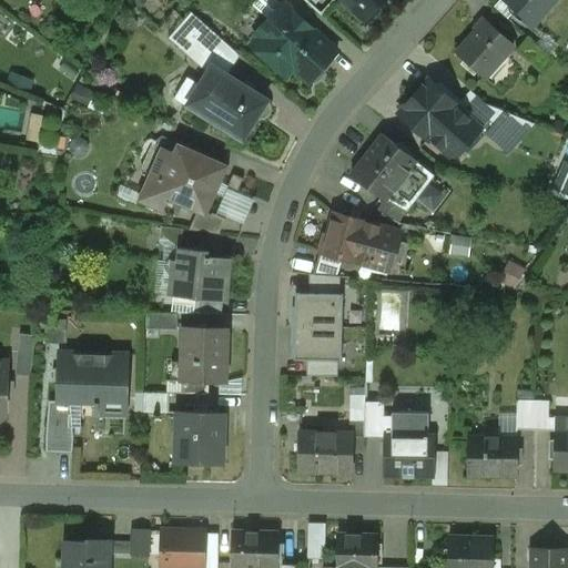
[(273,0),(256,0),(252,6),(269,20),(281,7),(273,0)]
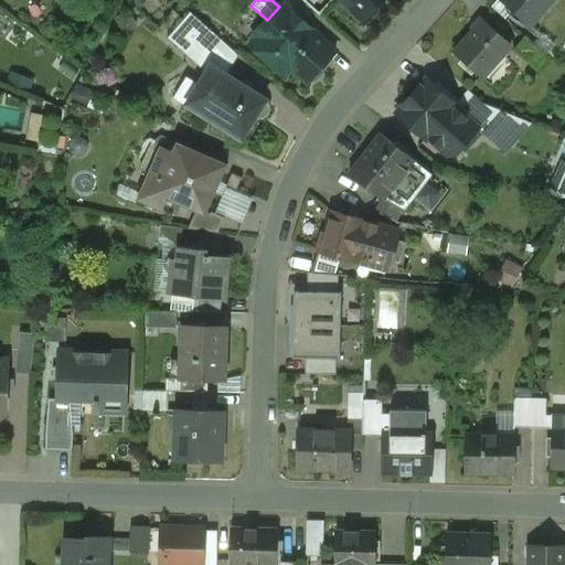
[(380,0),(340,0),(362,20),(380,0)]
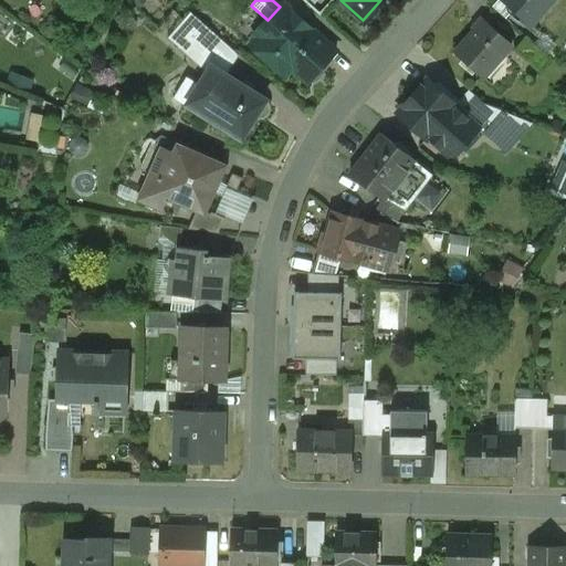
[(500,0),(531,25),(535,21),(536,21),(544,12),(543,11),(553,0),(500,0)]
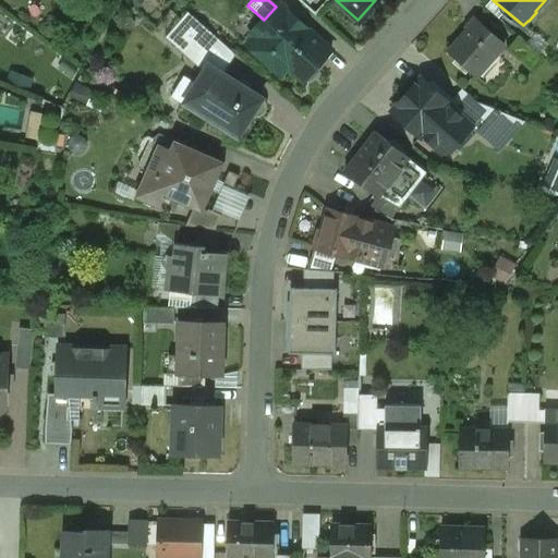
[(315,37),(278,3),(264,20),(251,35),(254,38),(247,46),(280,75),(288,69),(303,82),(304,81),(310,81),(316,73),(316,67),(330,50),(325,46),(326,45),(315,36),(315,37)]
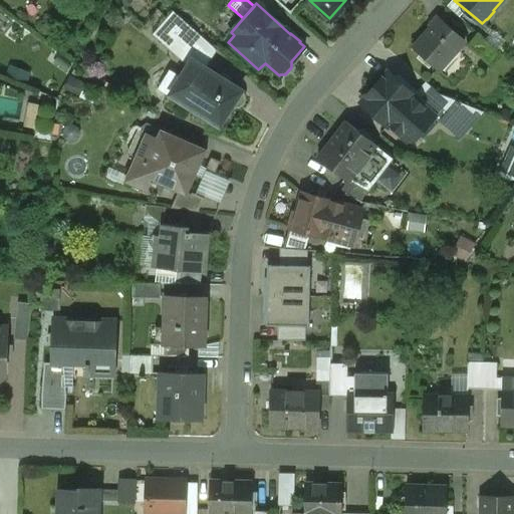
[(217,51),(173,12),(152,35),(181,61),(192,48),(197,52),(210,61),(217,51)]
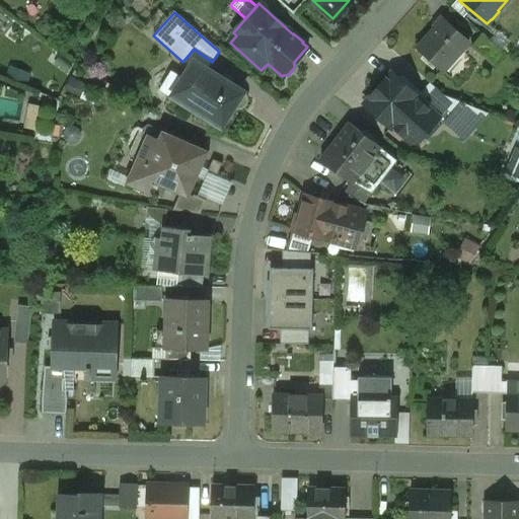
[(441,17),(433,27),(435,29),(417,50),(449,79),(450,78),(442,71),(468,43),(441,17)]
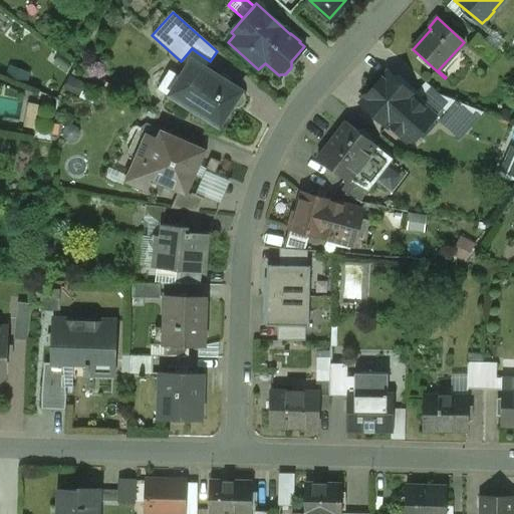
[(241,91),(192,60),(180,78),(179,79),(187,85),(177,101),(219,127),(231,107),(235,107),(239,107),(242,104),(244,101),(244,98),(243,94),(241,91)]
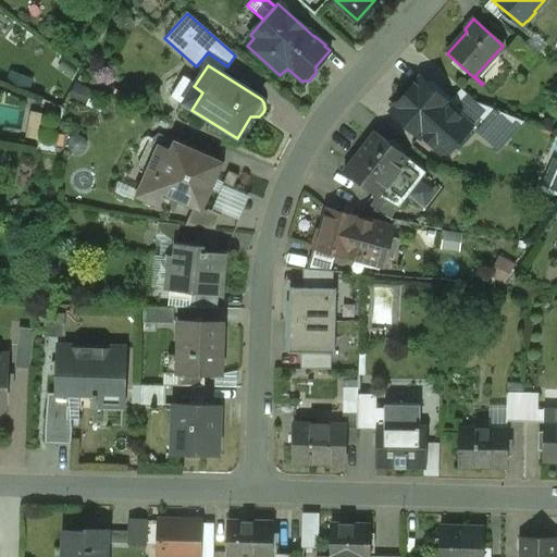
[(420,78),(391,112),(420,138),(422,136),(448,107),(449,104),(448,103),(420,78)]
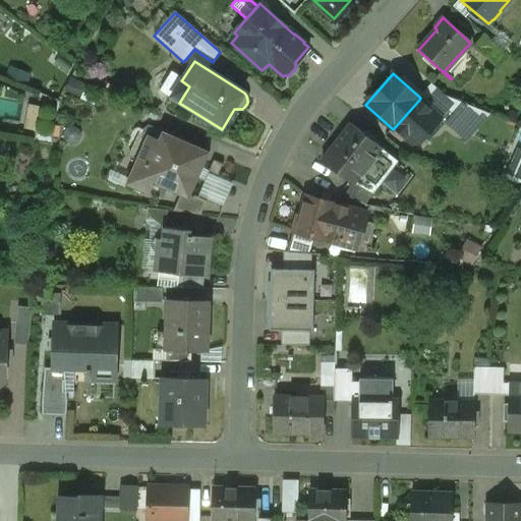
[(177,76),(168,78),(165,83),(164,89),(167,95),(179,103),(189,87),(181,80),(182,79),(177,76)]
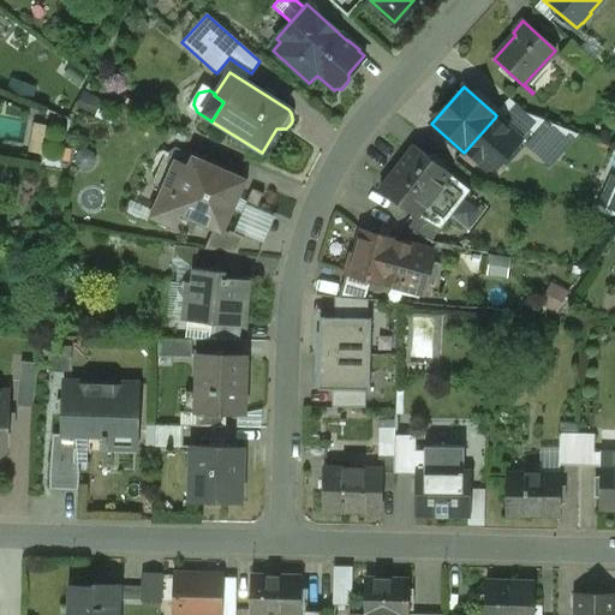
[(555,125),(526,114),(508,99),(495,114),(496,115),(495,118),(520,141),(519,142),(532,153),(555,125)]
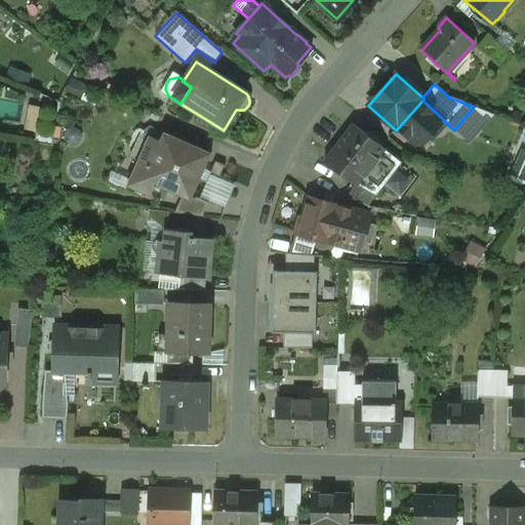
[(422,101),(398,128),(415,143),(423,143),(443,121),(444,120),(422,101)]
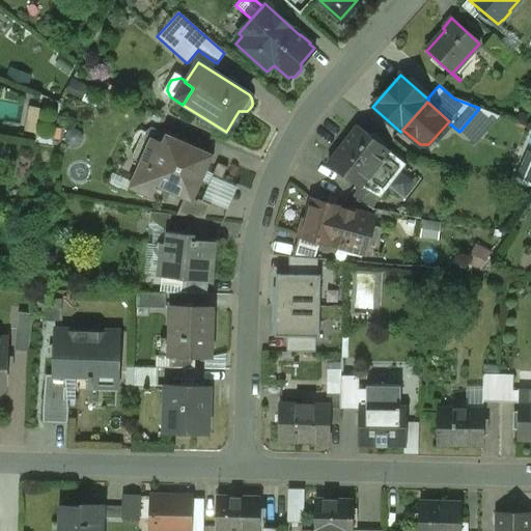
[(28,131),(39,132),(43,107),(31,106),(28,131)]
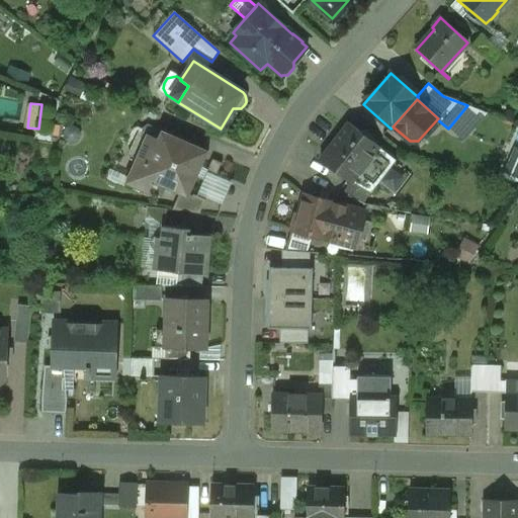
[(378,147),(348,123),(320,160),(350,183),(378,147)]
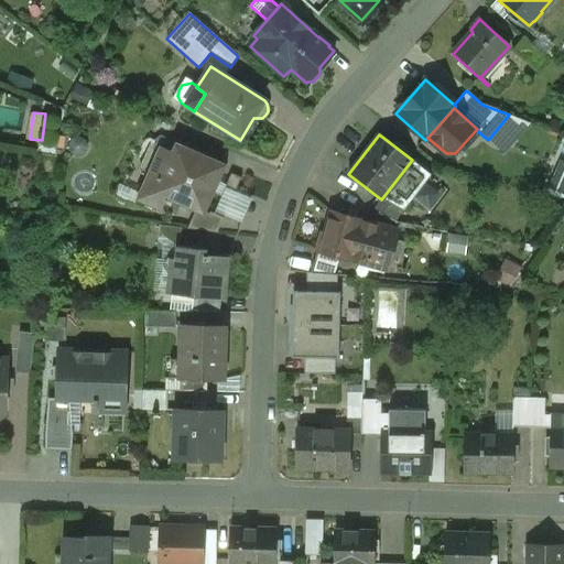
[(227,165),(175,143),(167,161),(163,163),(160,171),(161,175),(160,177),(158,176),(156,180),(153,179),(152,181),(147,177),(137,201),(160,212),(165,199),(194,212),(204,216),(207,210),(227,165)]
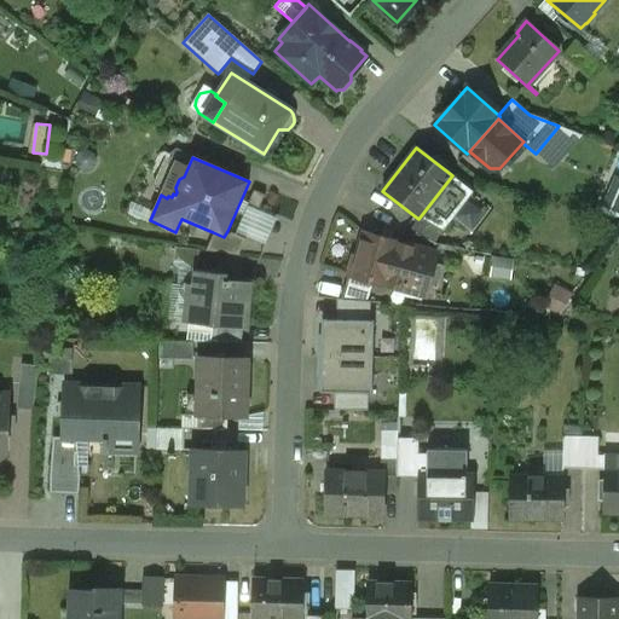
[(452,175),(420,219),(444,231),(473,192),(452,175)]
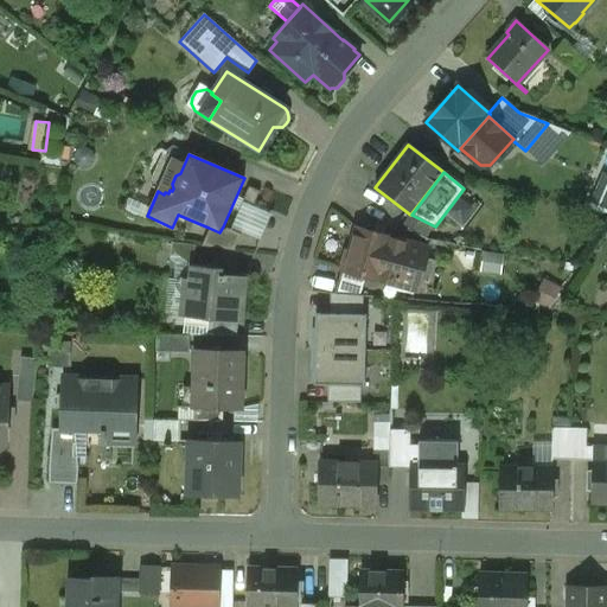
[(260,191),(248,186),(242,200),(254,205),(260,191)]
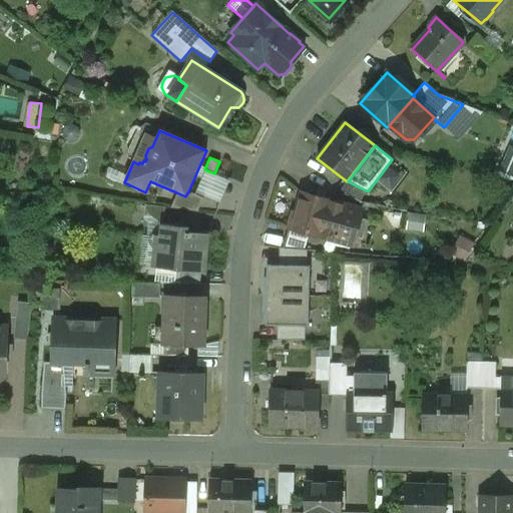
[(396,160),(379,177),(392,189),(409,172),(396,160)]
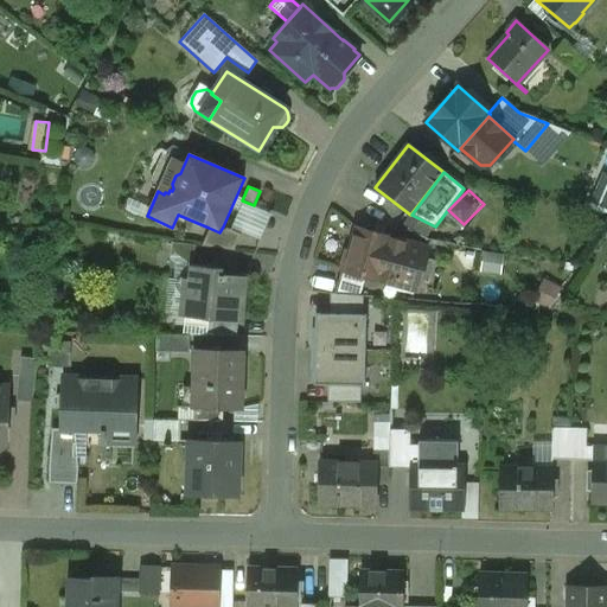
[(223,227),(219,232),(209,228),(202,247),(234,251),(241,235),(223,227)]
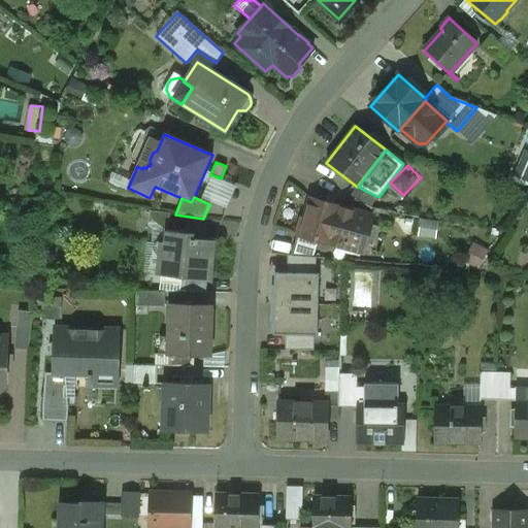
[(339,207),(309,199),(304,219),(300,218),(296,235),(329,244),(330,243),(344,248),(345,244),(362,250),(370,220),(354,215),(354,211),(339,208),(339,207)]
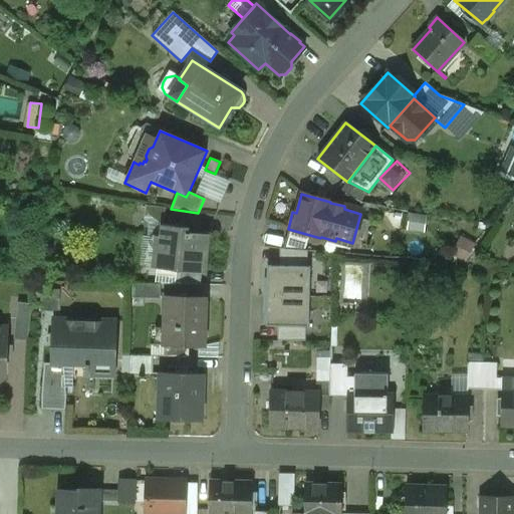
[(188,228),(161,225),(156,268),(176,270),(201,273),(205,274),(206,263),(202,263),(205,236),(209,236),(209,235),(188,233),(188,228)]
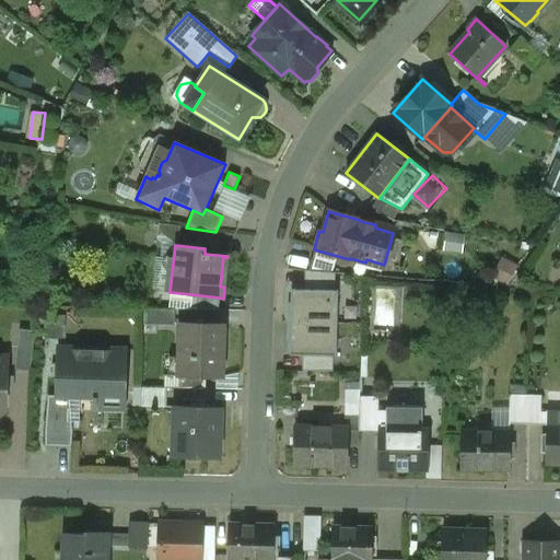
[(336,273),(305,270),(304,290),(335,291),(336,273)]
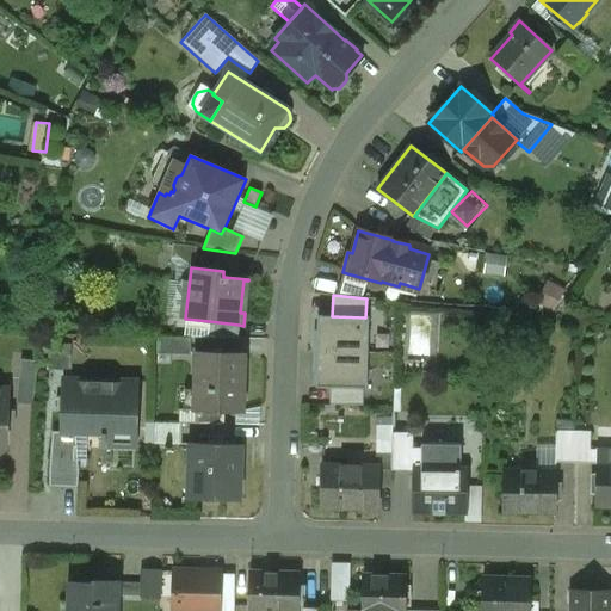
[(332,316),(319,316),(318,339),(318,352),(369,353),(369,318),(365,318),(332,316)]
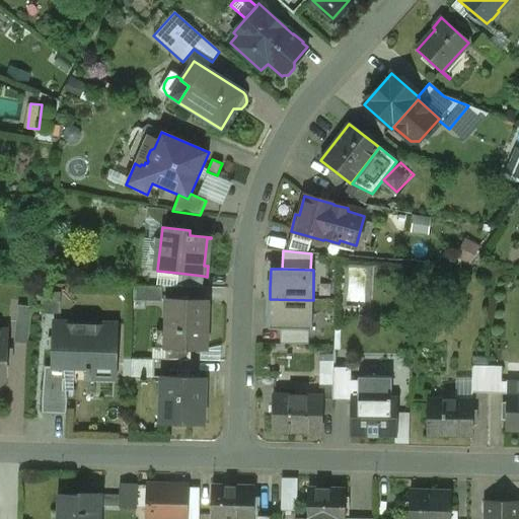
[(203,276),(177,273),(176,287),(202,288),(203,276)]
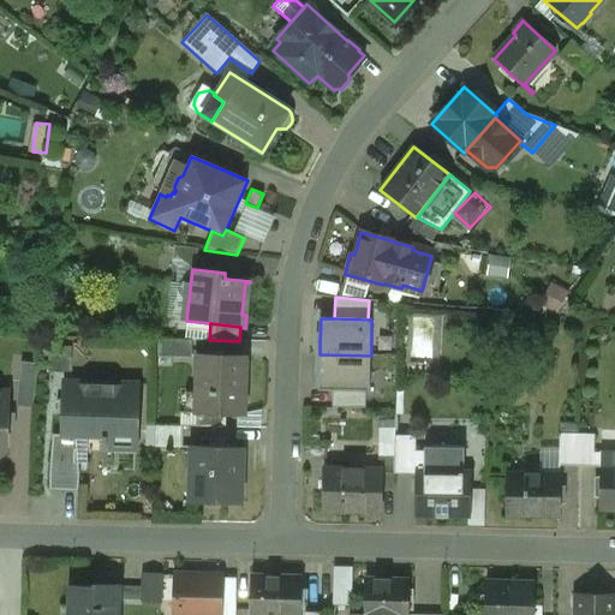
[(191,340),(159,340),(157,357),(191,358),(191,340)]
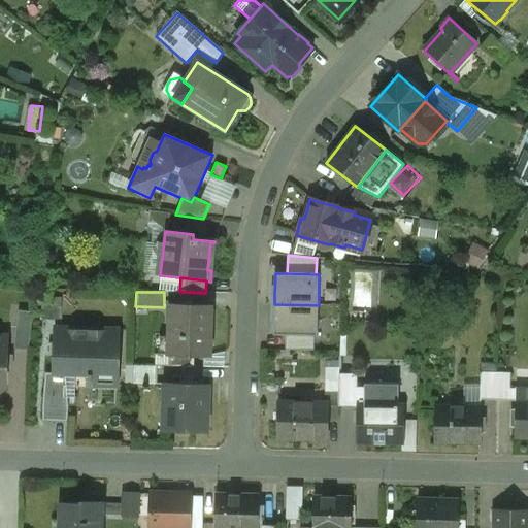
[(210,305),(170,304),(169,337),(172,338),(171,353),(168,353),(168,354),(194,355),(208,355),(210,305)]
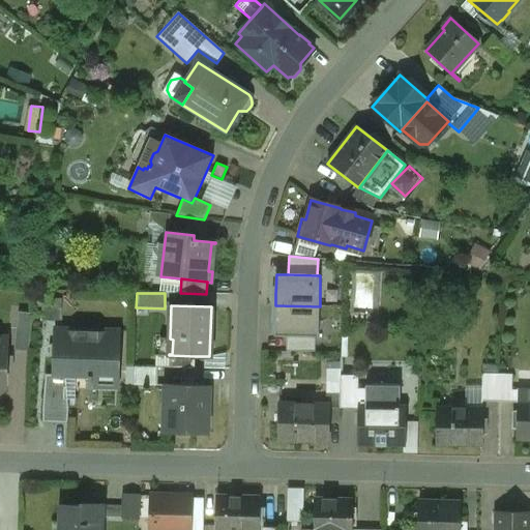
[(320,306),(275,305),(275,316),(274,335),(287,336),(316,337),(319,337),(320,306)]
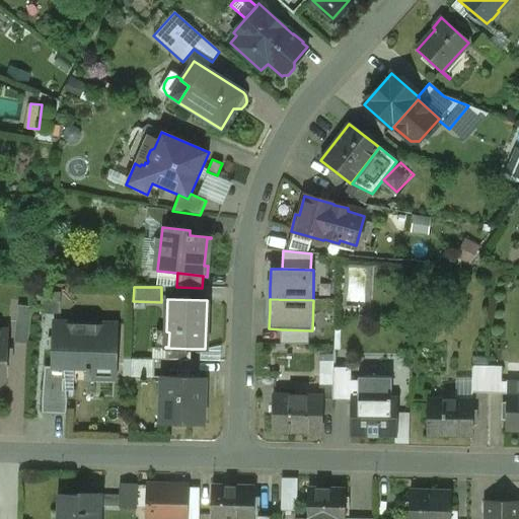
[(31,307),(17,305),(13,344),(27,345),(31,307)]
